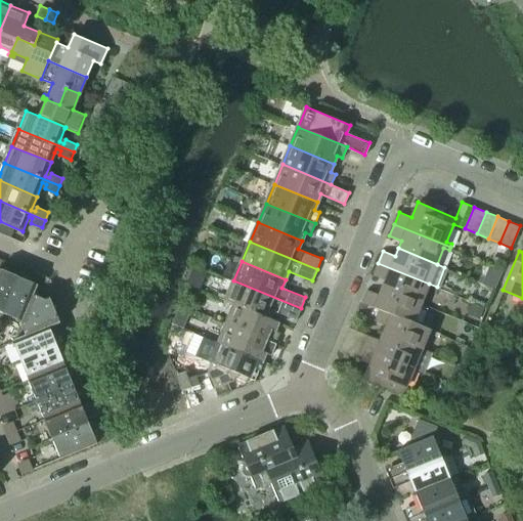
[(421,303),(429,284),(378,263),(374,274),(386,279),(383,287),(421,303)]
